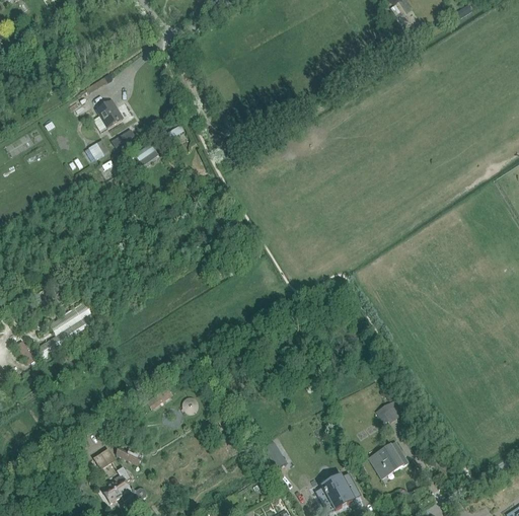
[(391,6),(398,17),(402,14),(395,4),(391,6)]
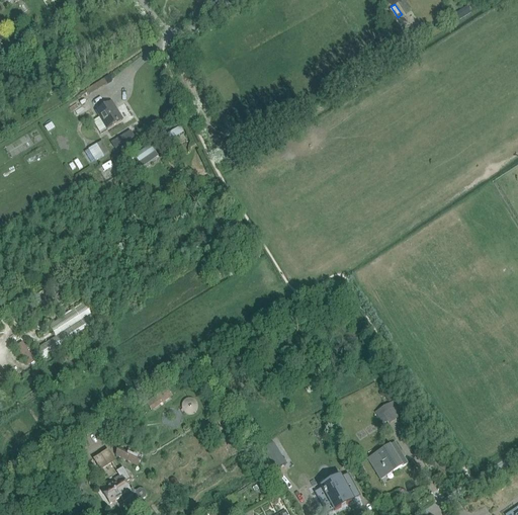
[(457,19),(471,10),(466,4),(454,11),(453,12),(457,19)]
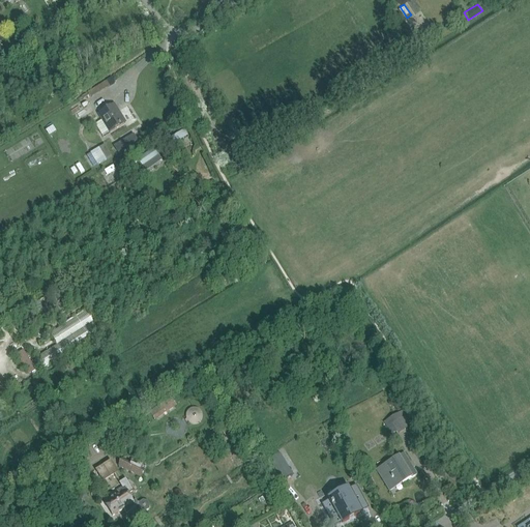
[(107,78),(87,90),(88,91),(90,95),(110,83),(107,79),(107,78)]
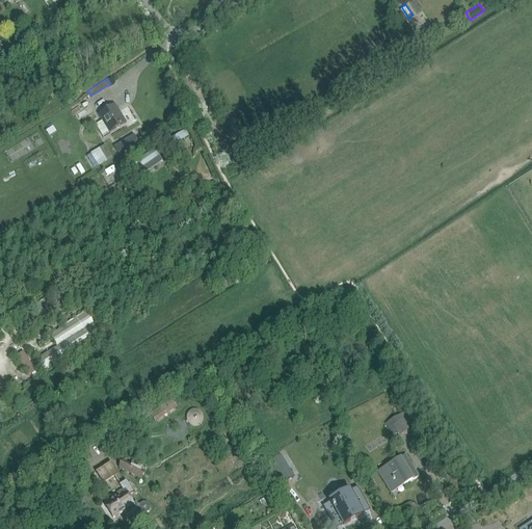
[(101,118),(109,131),(126,121),(118,109),(114,102),(98,113),(101,118)]
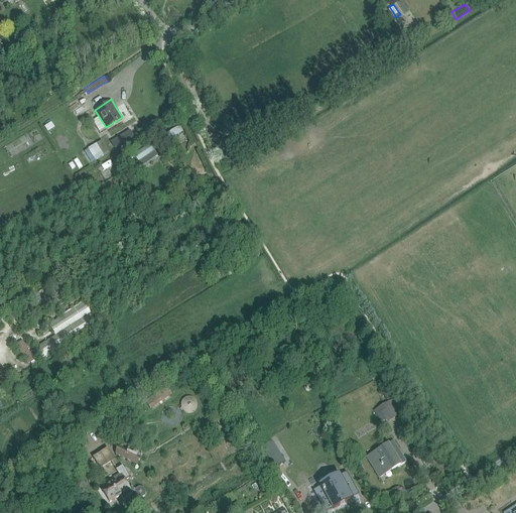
[(99,131),(106,127),(98,115),(92,119),(96,126),(98,127),(99,131)]
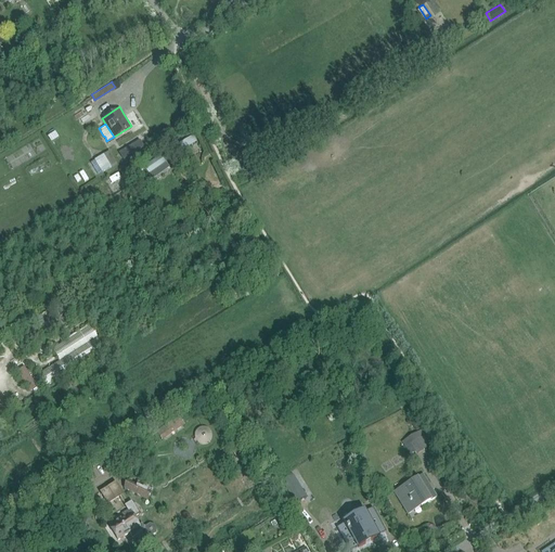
[(54,130),(47,135),(50,140),(57,135),(54,130)]
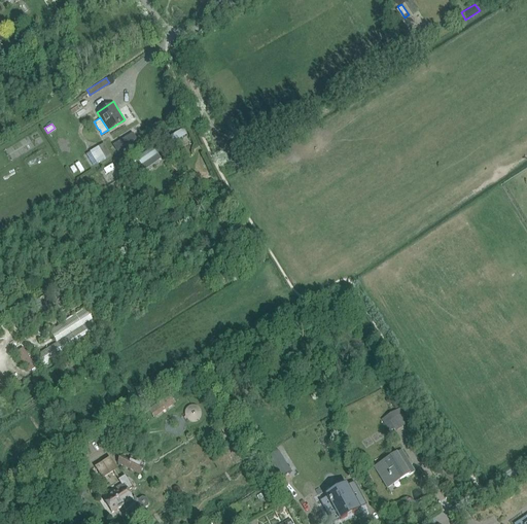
[(169,135),(168,135),(172,141),(173,141),(174,140),(175,139),(186,133),(182,127),(172,133),(171,134),(169,135)]
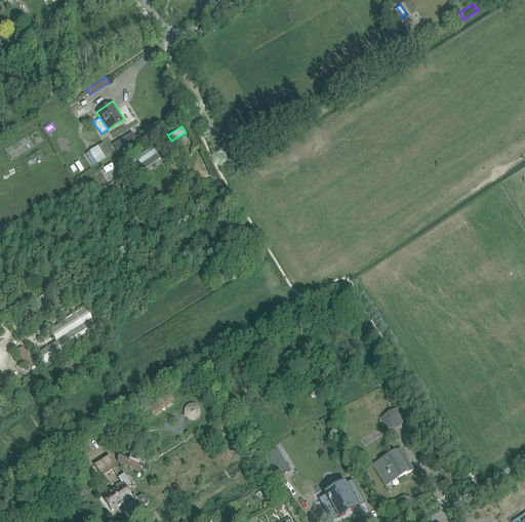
[(113,143),(117,150),(135,137),(131,131),(113,143)]
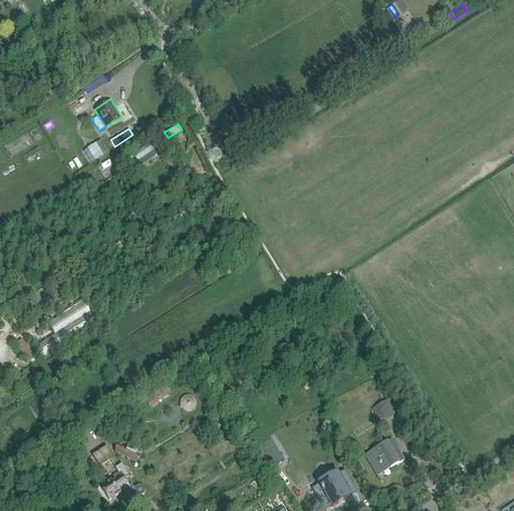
[(87,147),(83,149),(89,160),(93,157),(93,158),(107,150),(100,138),(98,140),(95,142),(87,146),(86,147),(87,147)]
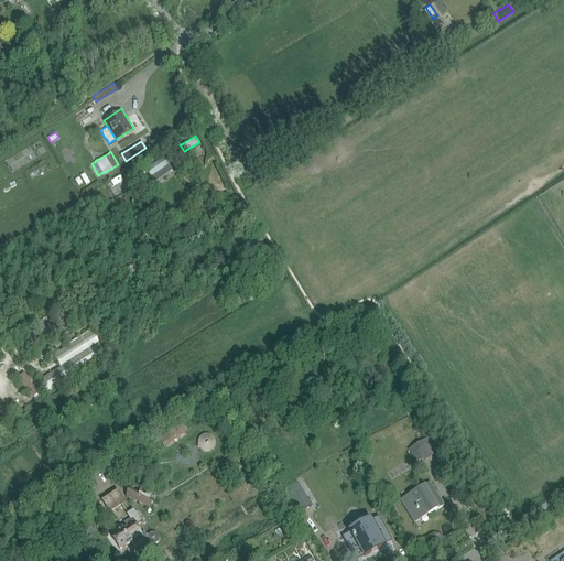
[(145,166),(151,175),(169,163),(170,162),(164,154),(145,166)]
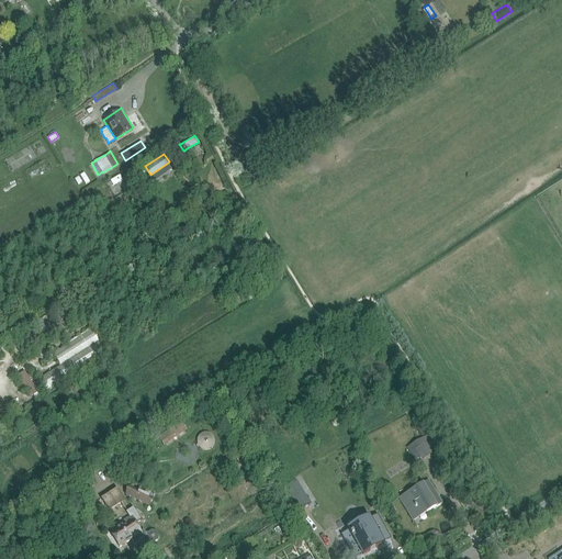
[(132,164),(126,167),(126,168),(130,172),(136,168),(133,164),(133,163),(132,164)]
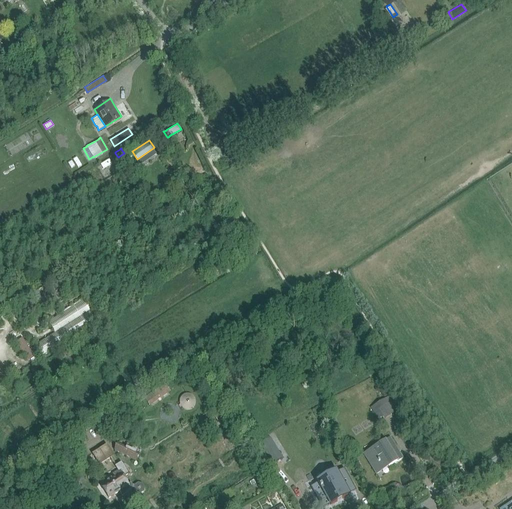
[(153,148),(137,159),(140,163),(156,152),(153,148)]
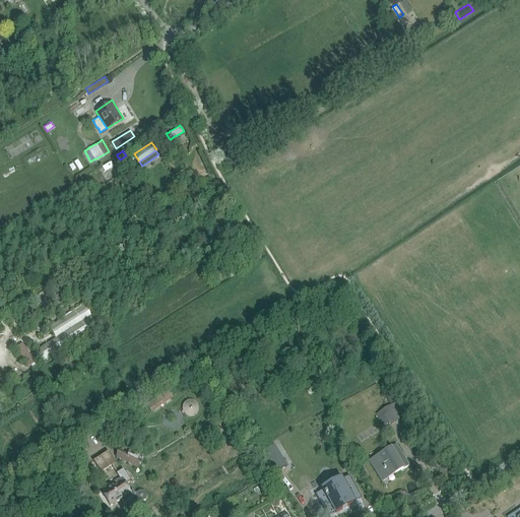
[(55,336),(35,349),(42,361),(100,324),(85,302),(61,317),(48,325),(55,336)]
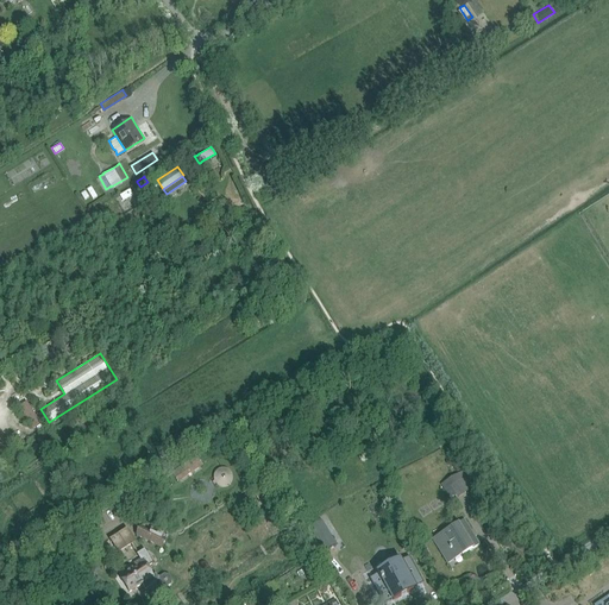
[(48,422),(41,410),(36,414),(26,399),(18,404),(32,427),(35,424),(38,429),(48,422)]
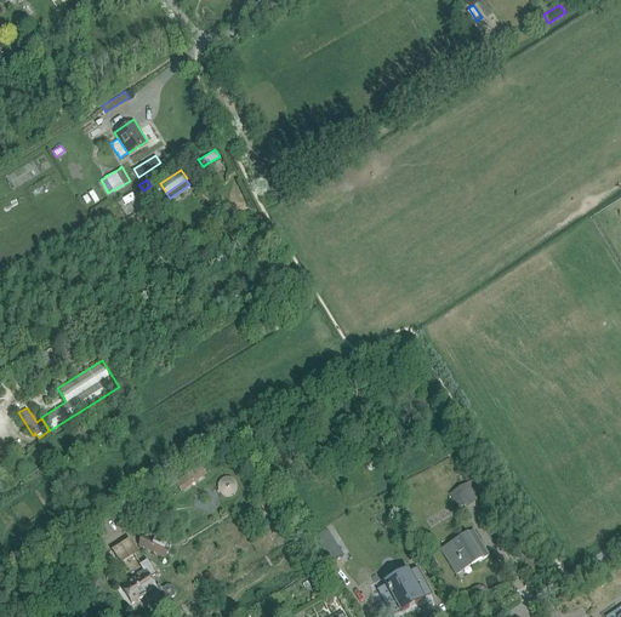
[(199,462),(174,479),(181,490),(206,472),(199,462)]
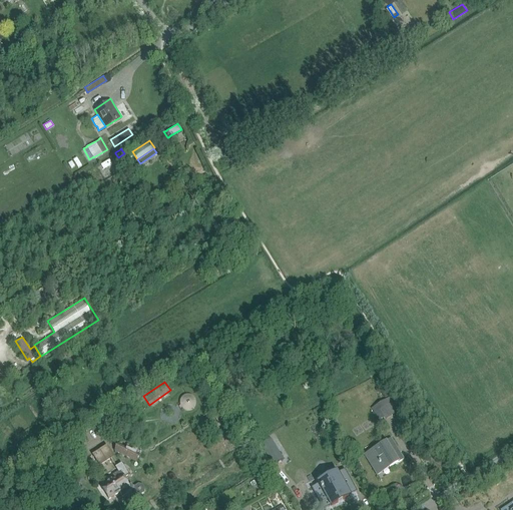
[(179,399),(179,400),(179,402),(180,404),(180,405),(182,406),(183,407),(184,408),(186,408),(187,409),(189,408),(190,408),(192,407),(193,406),(194,405),(195,404),(195,402),(195,400),(195,399),(195,398),(194,396),(193,394),(191,393),(189,393),(187,392),(185,392),(183,393),(183,394),(182,395),(181,396),(180,397),(179,399)]
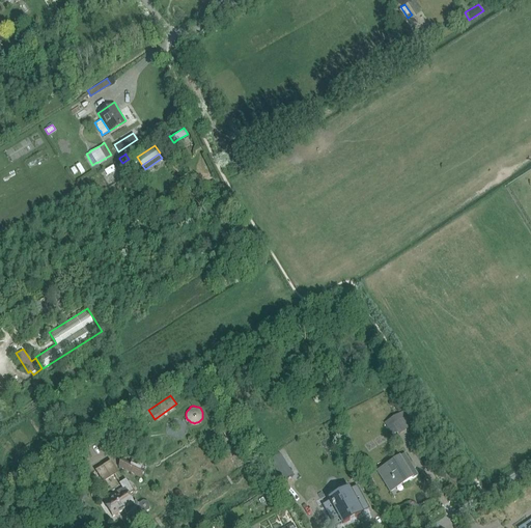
[(402,409),(385,420),(392,432),(396,429),(397,428),(399,431),(403,428),(408,425),(403,419),(408,417),(402,409)]
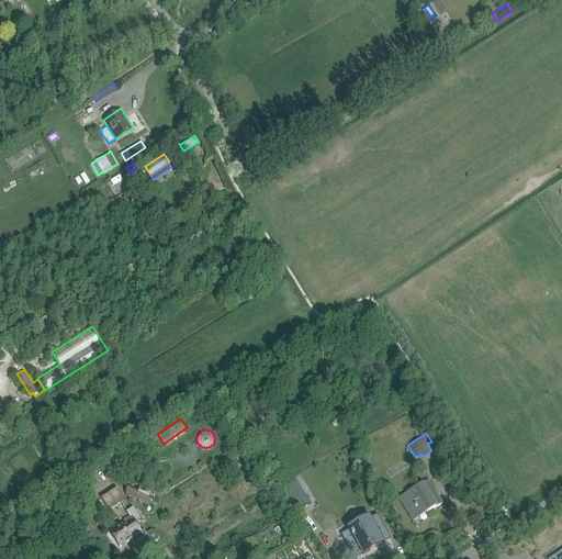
[(231,438),(224,443),(228,450),(235,446),(231,438)]
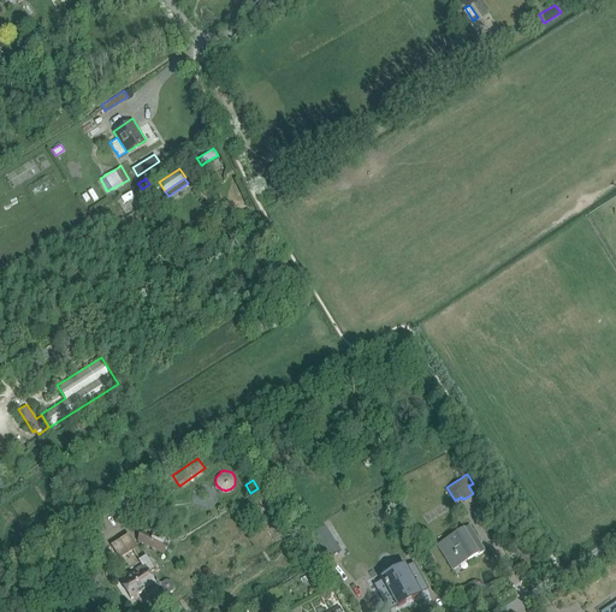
[(140,494),(126,503),(130,509),(143,499),(140,494)]
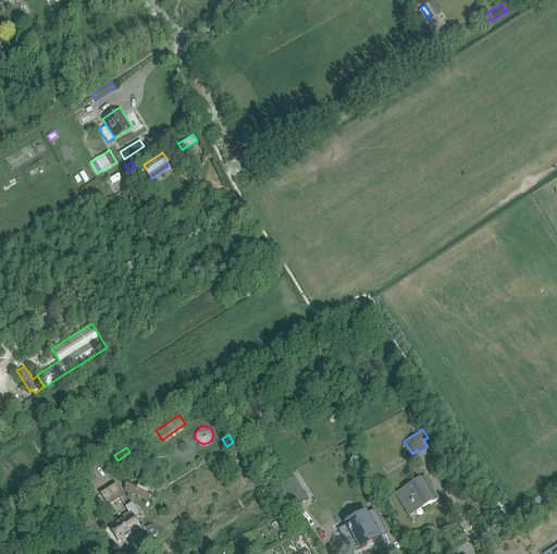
[(112,454),(108,457),(113,466),(118,464),(112,454)]
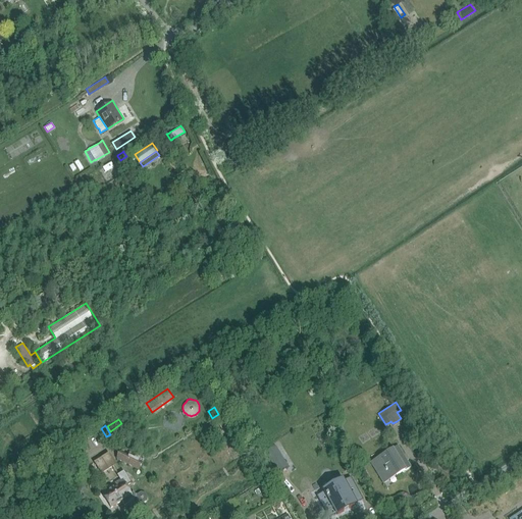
[(123,425),(112,433),(118,444),(131,435),(123,425)]
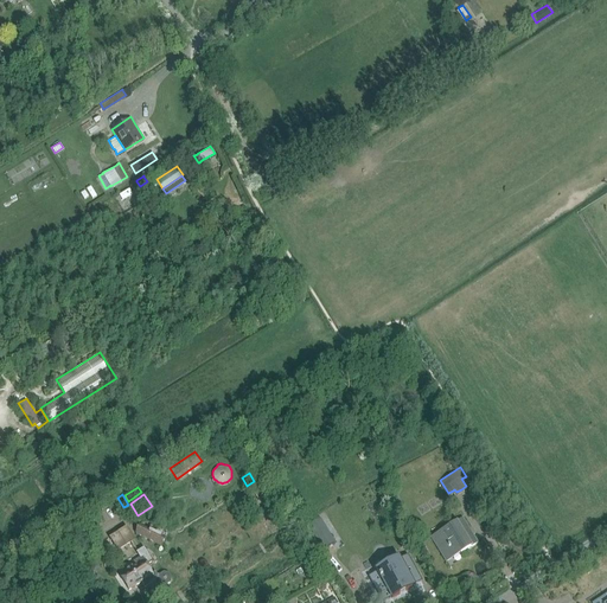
[(430,534),(443,555),(446,558),(461,550),(477,539),(461,515),(430,534)]
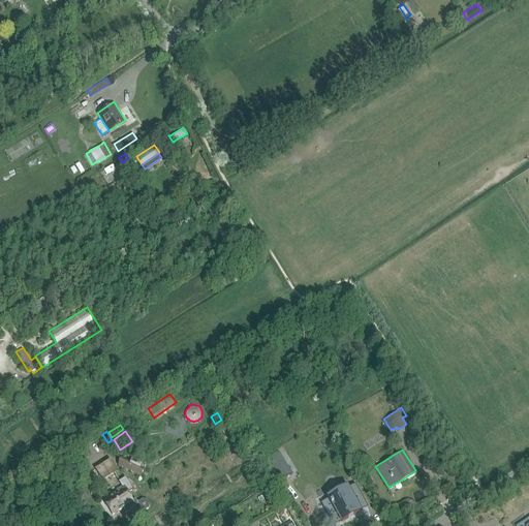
[(279,451),(270,456),(282,477),(287,474),(291,471),(279,451)]
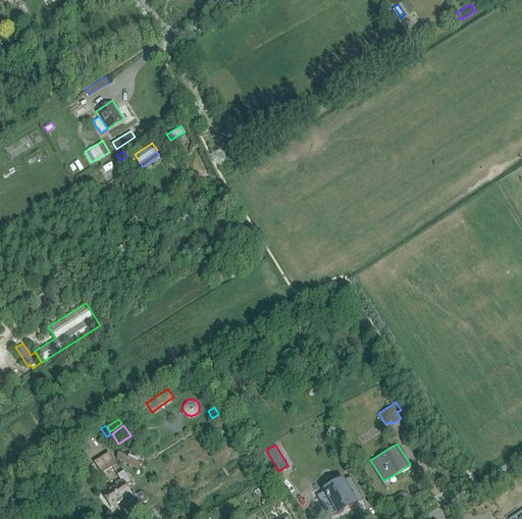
[(108,450),(101,454),(108,466),(115,461),(108,450)]
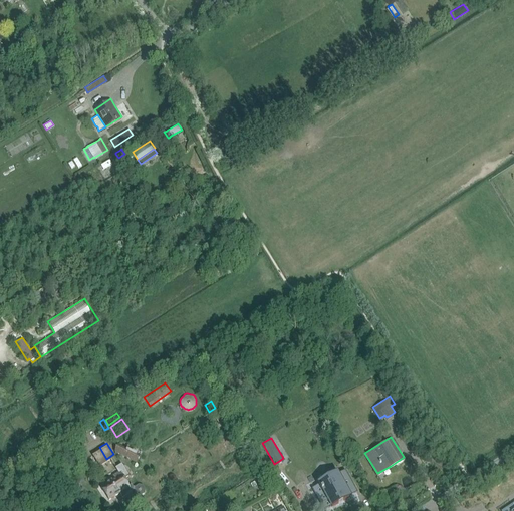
[(114,450),(137,461),(143,450),(127,443),(126,447),(118,443),(114,450)]
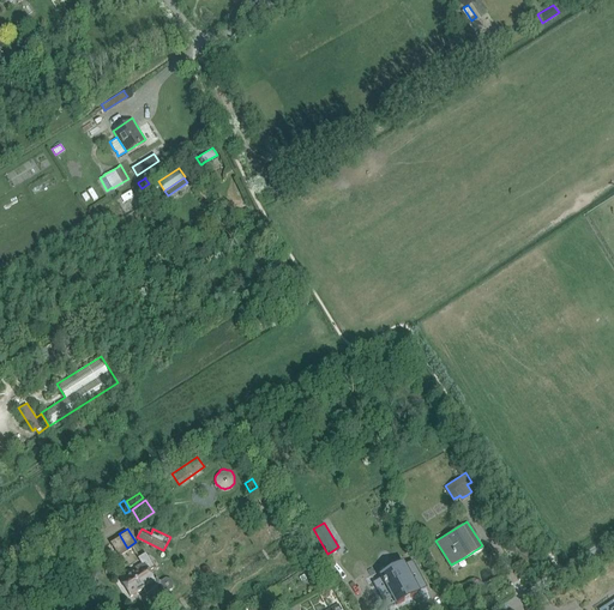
[(119,553),(127,548),(119,533),(110,539),(119,553)]
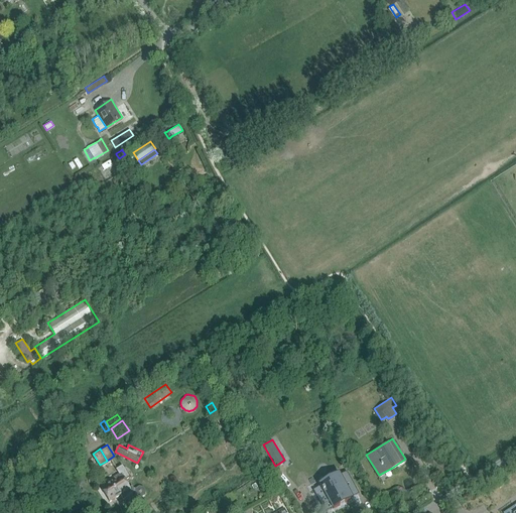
[(114,478),(101,487),(110,500),(121,493),(123,496),(131,490),(134,491),(135,487),(133,486),(132,485),(129,486),(125,479),(129,476),(122,464),(115,469),(118,473),(113,476),(114,478)]
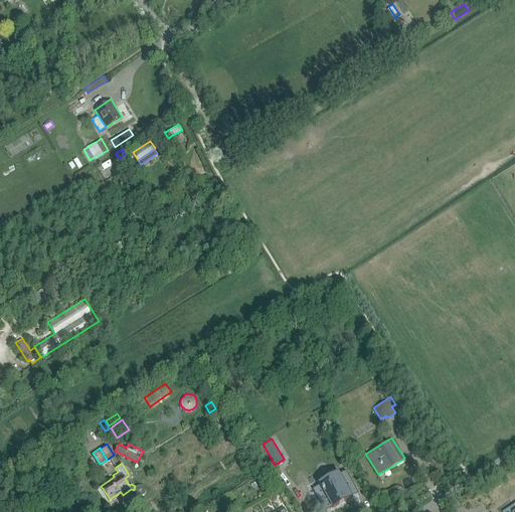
[(332,505),(350,496),(347,490),(354,487),(345,470),(338,474),(338,473),(320,483),(320,484),(314,487),(319,498),(326,494),(332,505)]
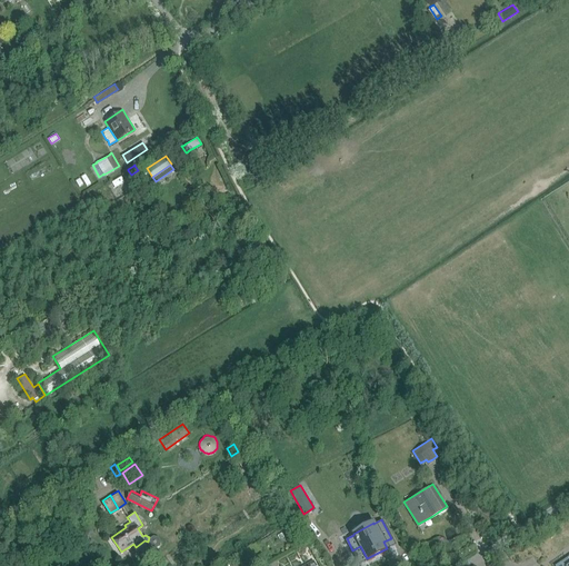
[(159,544),(160,539),(158,536),(153,535),(149,537),(148,542),(151,546),(156,547),(159,544)]
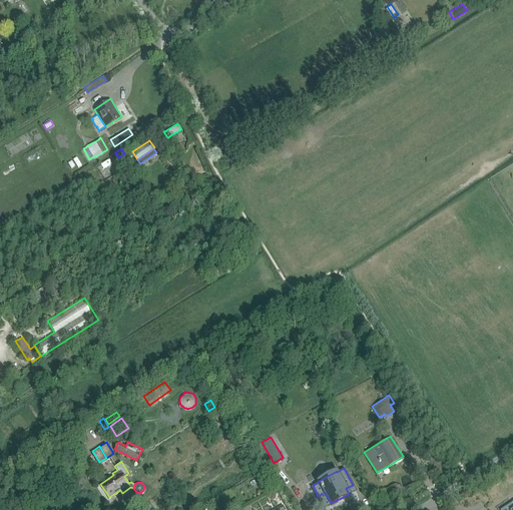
[(356,490),(353,485),(346,488),(349,494),(356,490)]
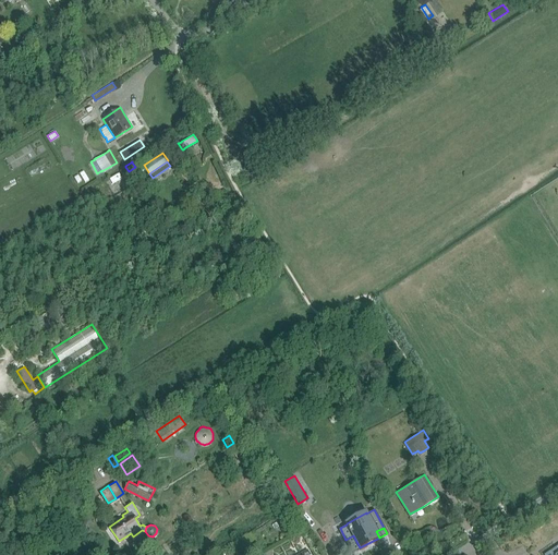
[(353,535),(346,540),(352,552),(360,547),(353,535)]
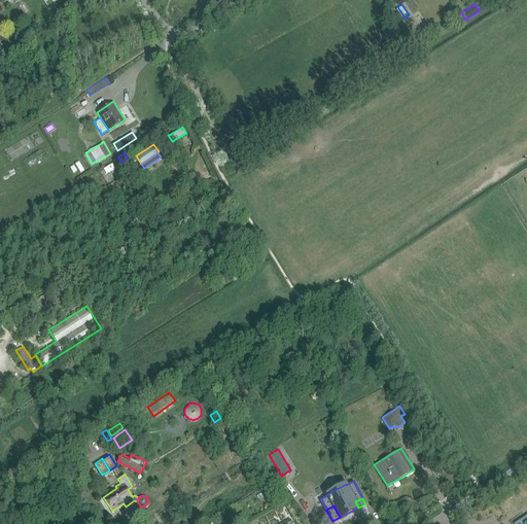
[(526,523),(526,513),(514,522),(515,523),(526,523)]
